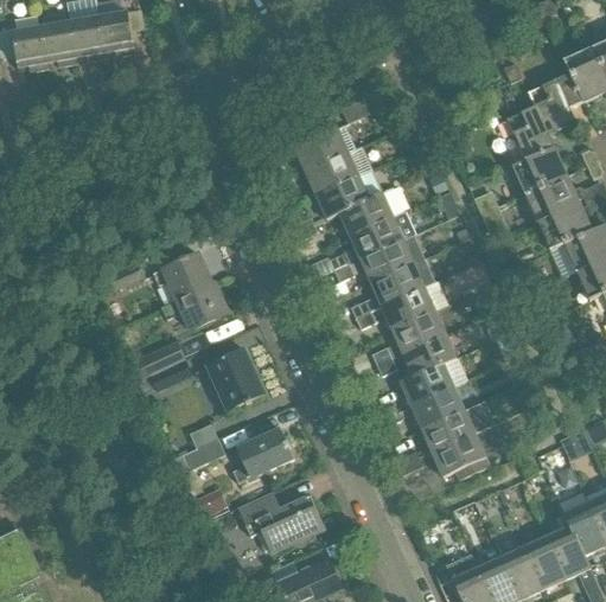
[(546,21),(556,18),(549,0),(543,0),(537,2),(546,21)]
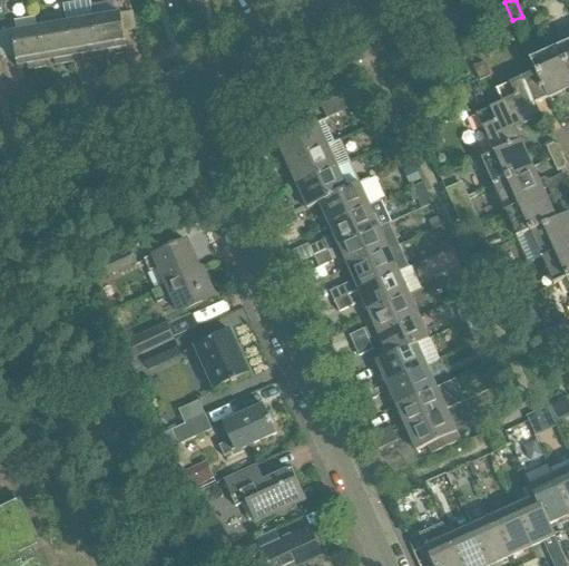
[(120,10),(92,15),(98,49),(99,49),(107,47),(108,52),(127,49),(120,10)]
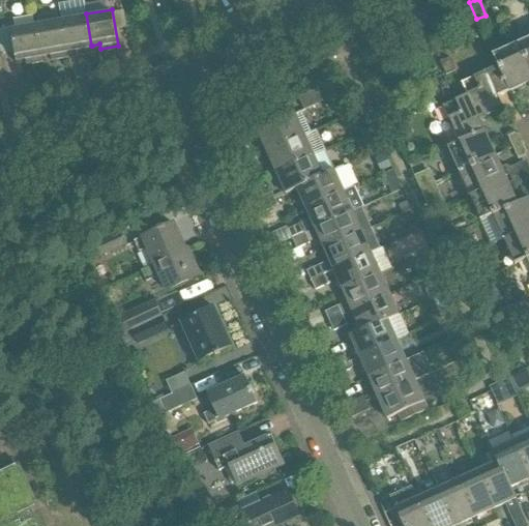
[(66,50),(75,48),(76,53),(92,50),(92,46),(91,46),(86,13),(61,18),(66,50)]
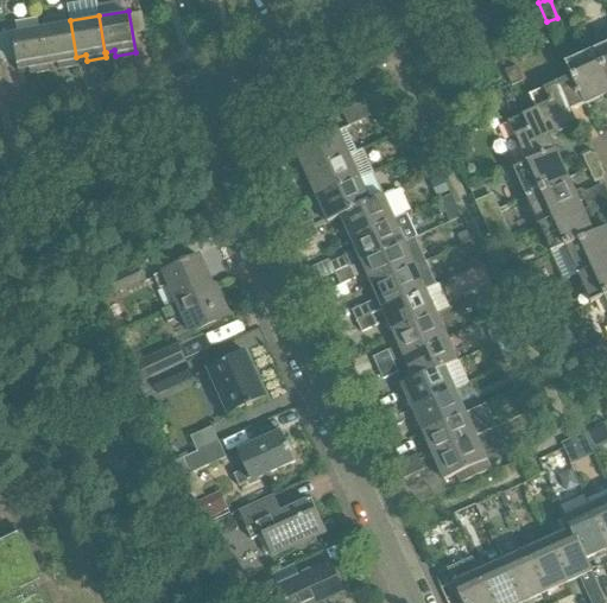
[(48,62),(57,61),(58,65),(77,62),(76,57),(70,20),(40,26),(48,62)]
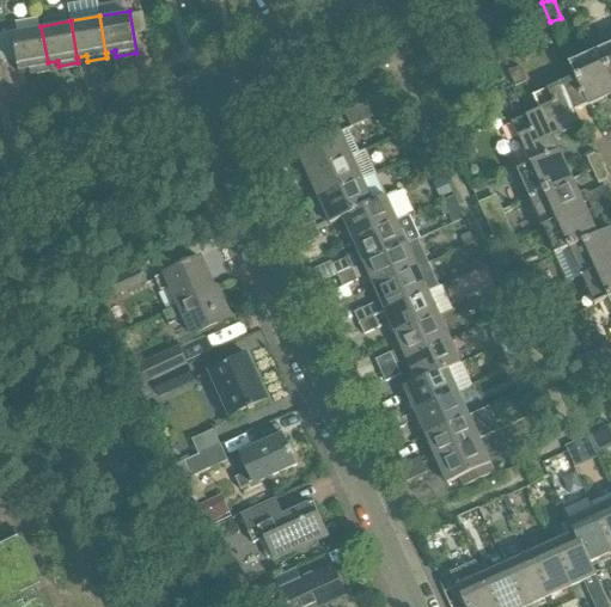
[(48,62),(41,26),(12,31),(18,67),(29,66),(30,71),(49,68),(48,62)]
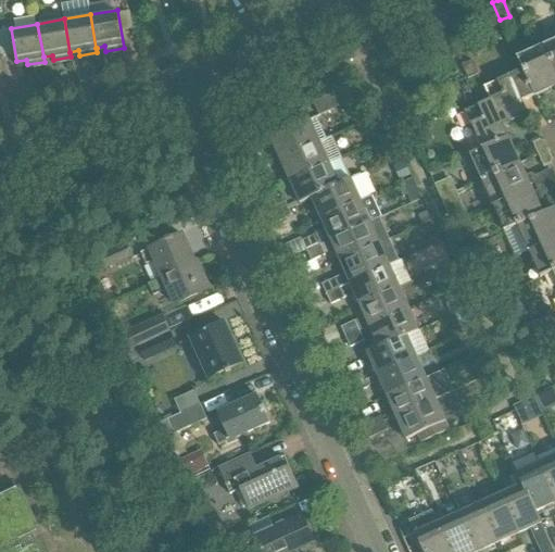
[(0,47),(1,54),(13,52),(9,28),(0,29),(0,47)]
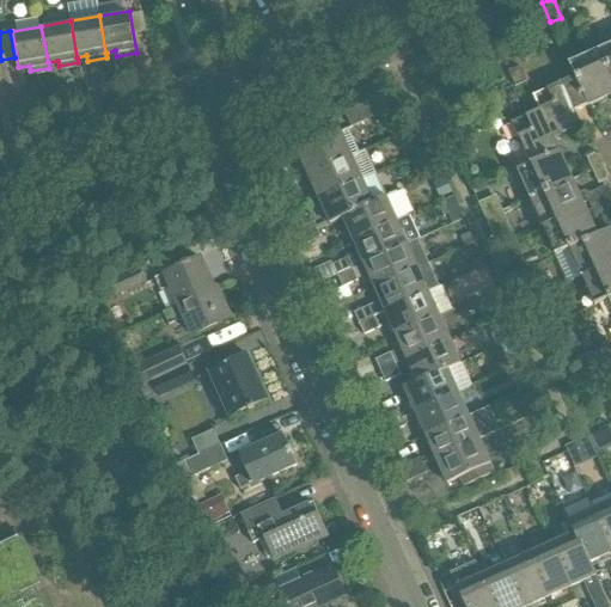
[(610,41),(597,47),(610,77),(610,41)]
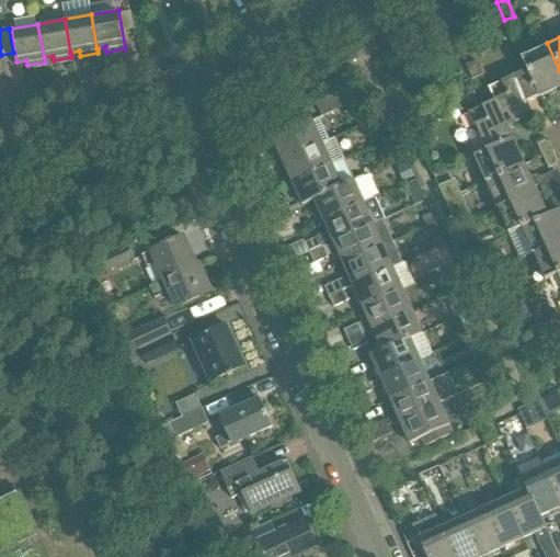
[(559,82),(559,70),(547,43),(520,55),(526,68),(538,93),(559,82)]
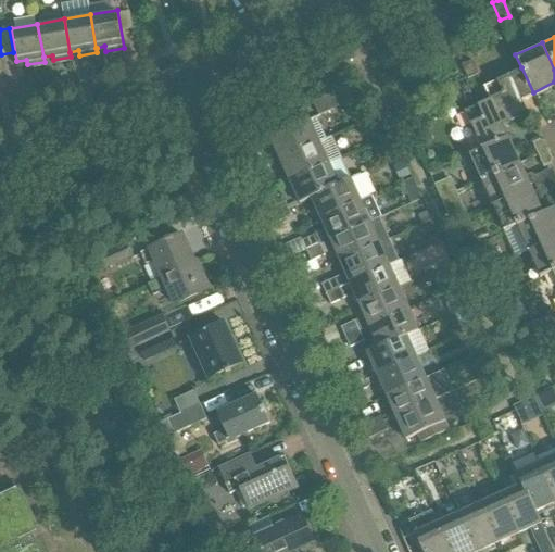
[(470,58),(461,62),(467,76),(477,71),(470,58)]
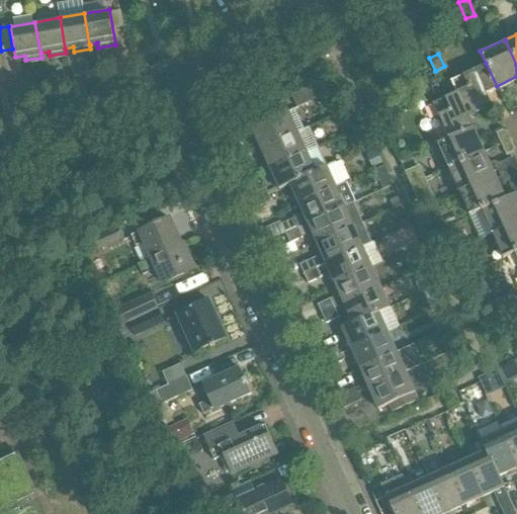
[(497,86),(486,63),(451,78),(456,90),(462,102),(475,97),(479,108),(491,103),(486,91),(497,86)]
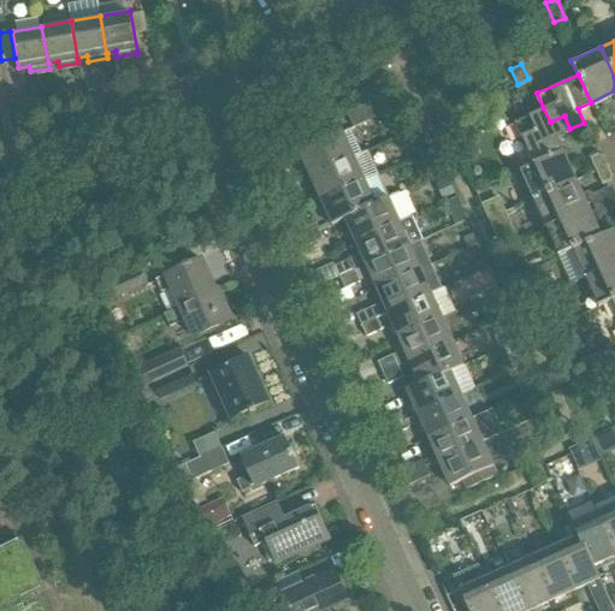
[(488,96),(495,112),(506,107),(498,92),(488,96)]
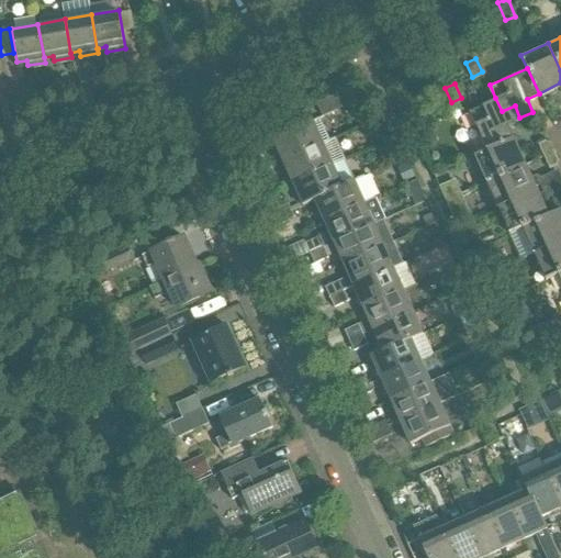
[(317,101),(322,113),(355,99),(349,87),(317,101)]
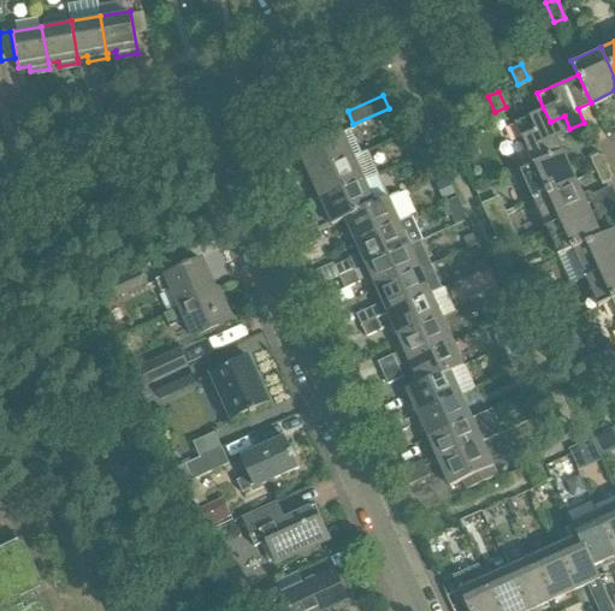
[(550,122),(543,107),(514,119),(533,162),(534,164),(561,150),(555,136),(569,129),(565,116),(550,122)]
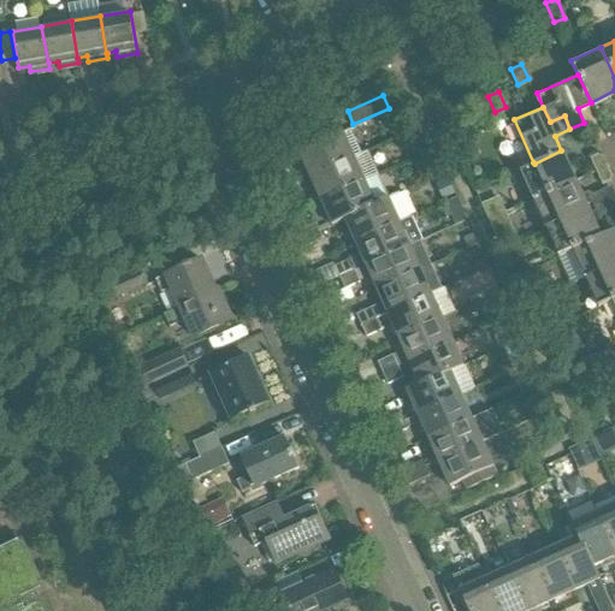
[(342,131),(299,150),(308,173),(360,150),(349,128),(342,131)]
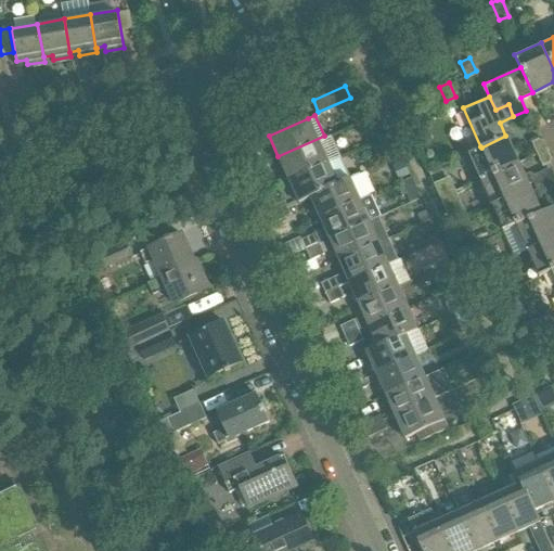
[(324,136),(278,156),(287,178),(339,154),(331,135),(325,137),(324,136)]
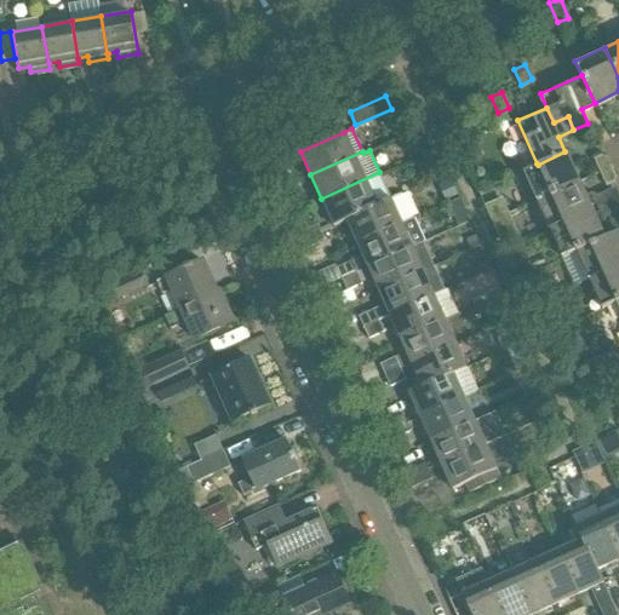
[(538,165),(537,164),(523,170),(537,199),(578,180),(565,151),(538,165)]
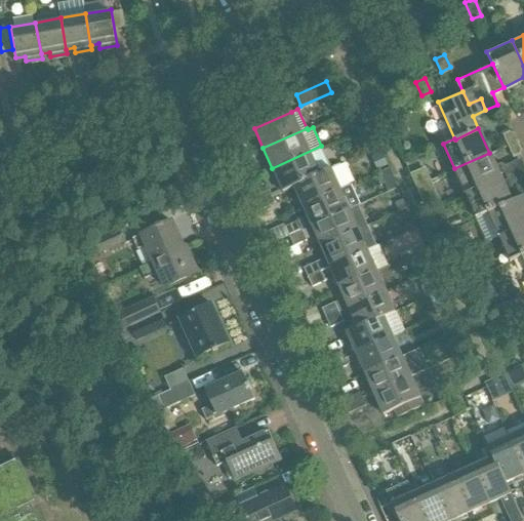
[(507,145),(518,139),(515,131),(509,129),(501,132),(507,145)]
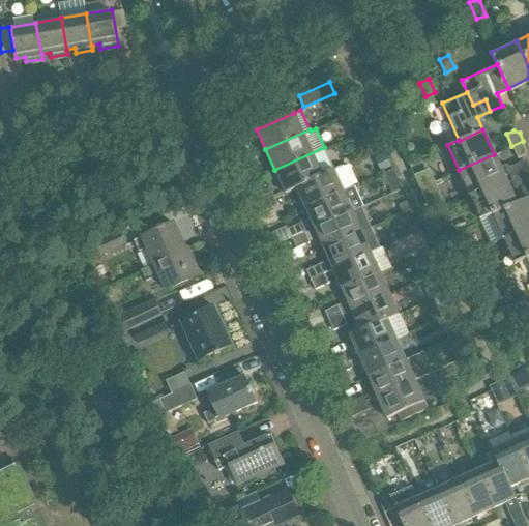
[(523,141),(511,146),(517,157),(524,154),(526,148),(523,141)]
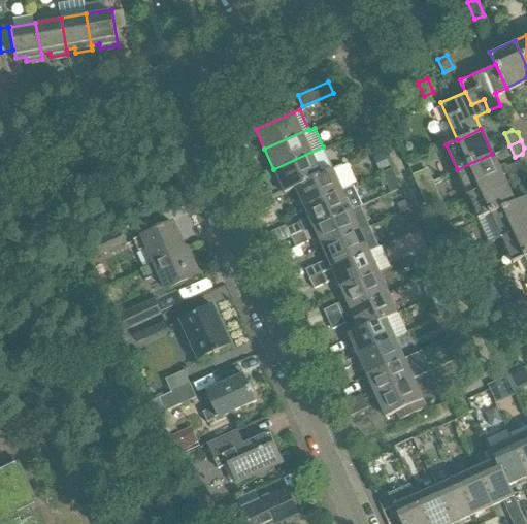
[(230,152),(234,162),(248,156),(243,146),(230,152)]
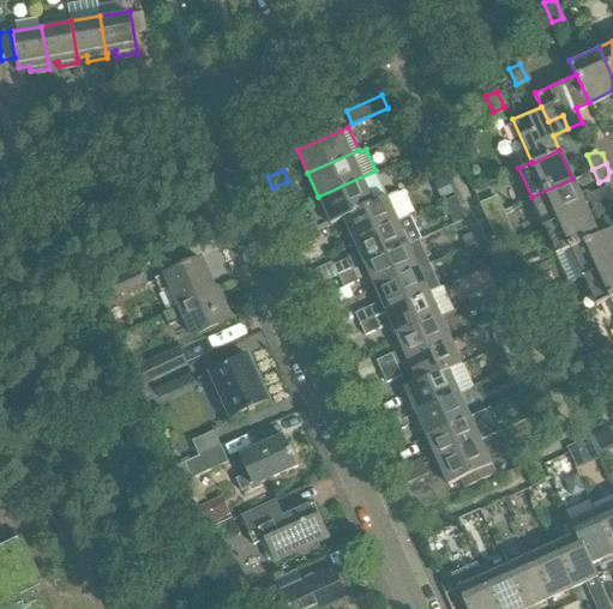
[(386,196),(376,170),(318,197),(329,221),(342,215),(386,196)]
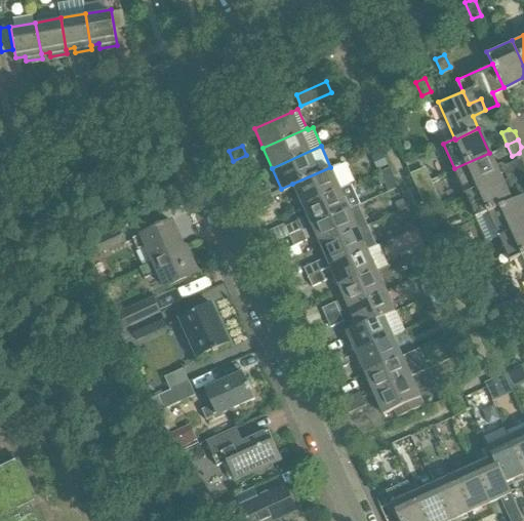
[(381,150),(370,154),(376,167),(387,163),(383,153),(381,150)]
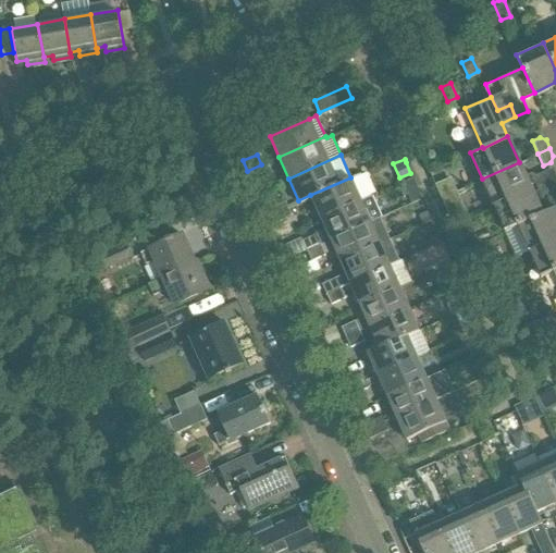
[(519,162),(482,179),(493,203),(530,187),(519,162)]
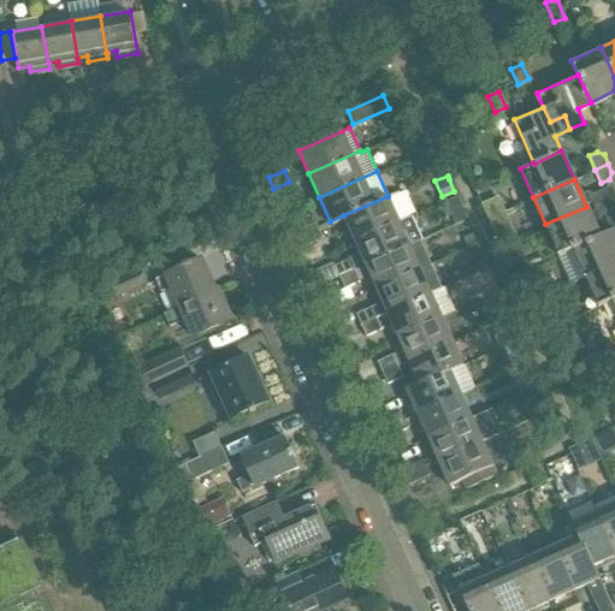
[(397,191),(388,196),(343,215),(354,239),(398,220),(409,215),(397,191)]
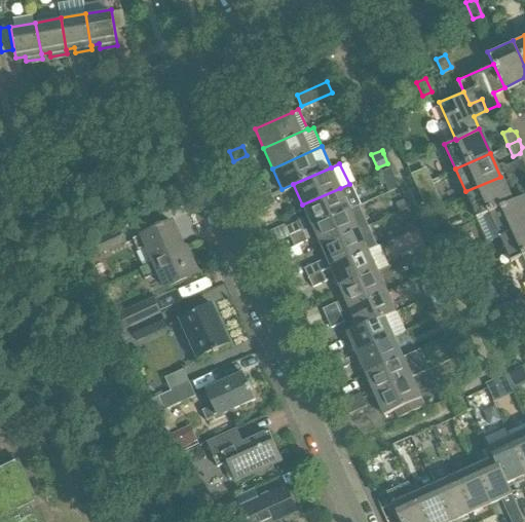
[(425,165),(411,172),(410,172),(416,185),(417,185),(432,179),(426,166),(425,165)]
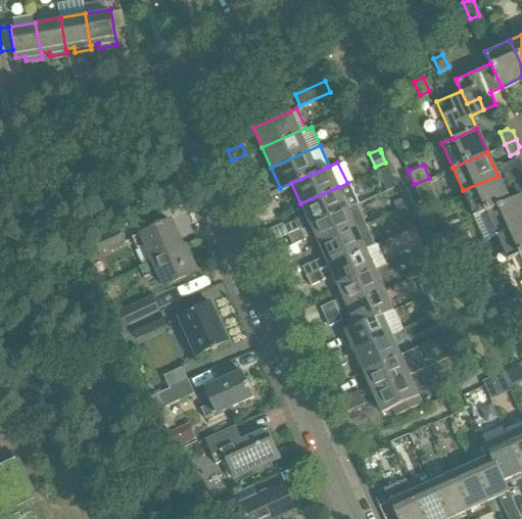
[(249,166),(237,172),(241,181),(253,175),(249,166)]
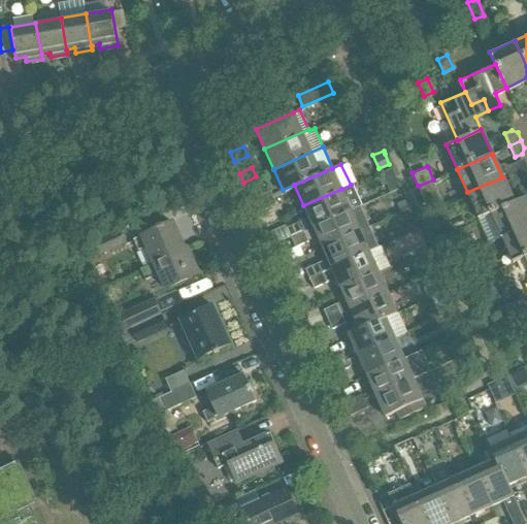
[(513,201),(502,177),(467,192),(478,217),(491,210),(492,211),(514,202),(513,201)]
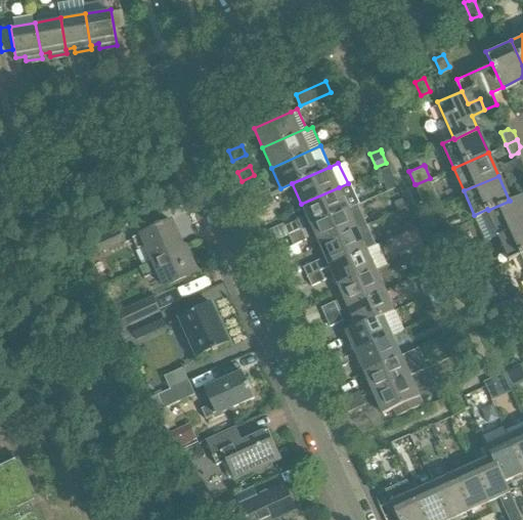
[(339,187),(301,204),(310,224),(348,207),(357,203),(359,202),(350,182),(348,183),(339,187)]
